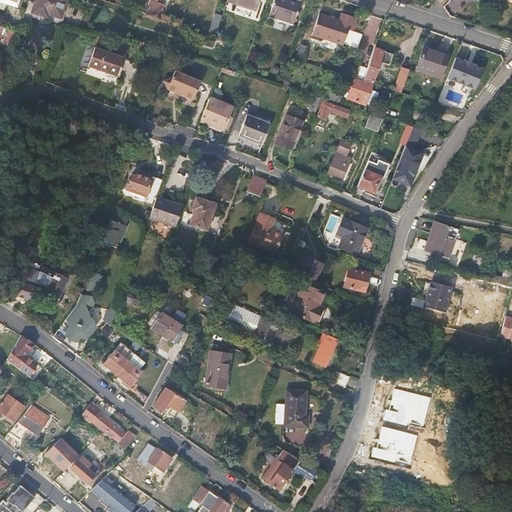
[(65,0),(35,0),(31,13),(42,16),(43,12),(48,14),(59,17),(65,0)]
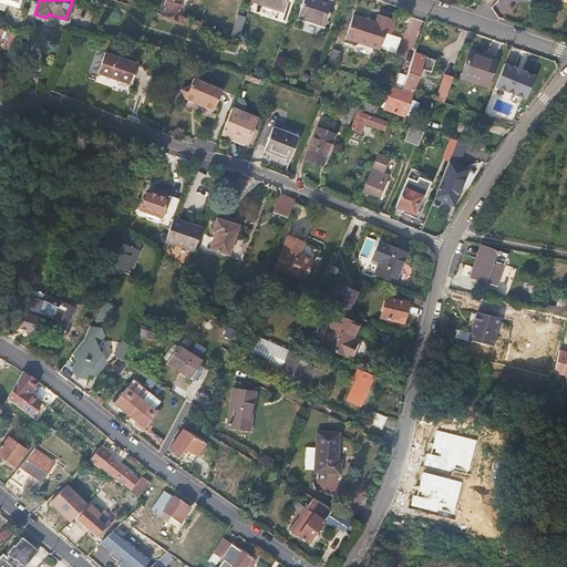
[(263,0),(261,6),(284,12),(287,0),(263,0)]
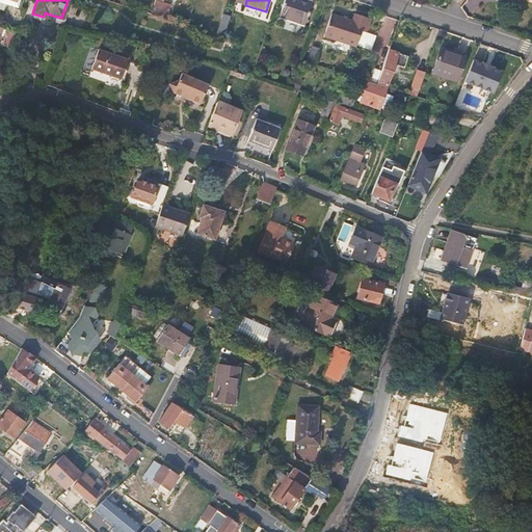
[(311,0),(310,0),(283,0),(278,16),(303,25),(311,0)]
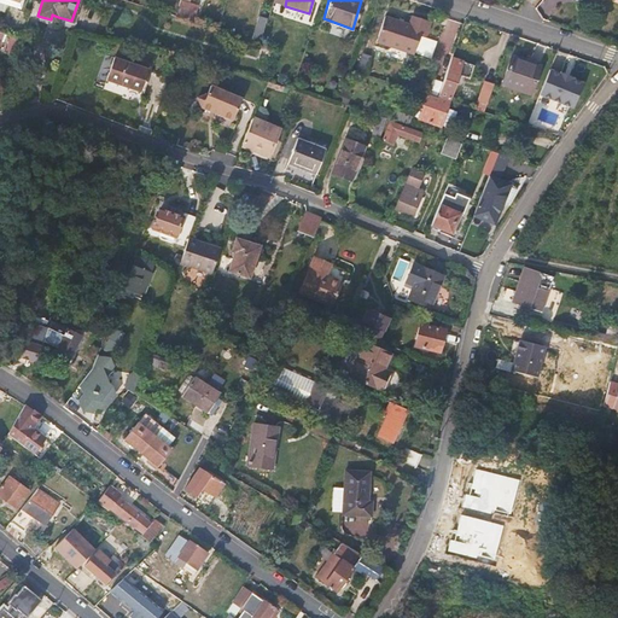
[(197,6),(181,1),(176,15),(192,21),(197,6)]
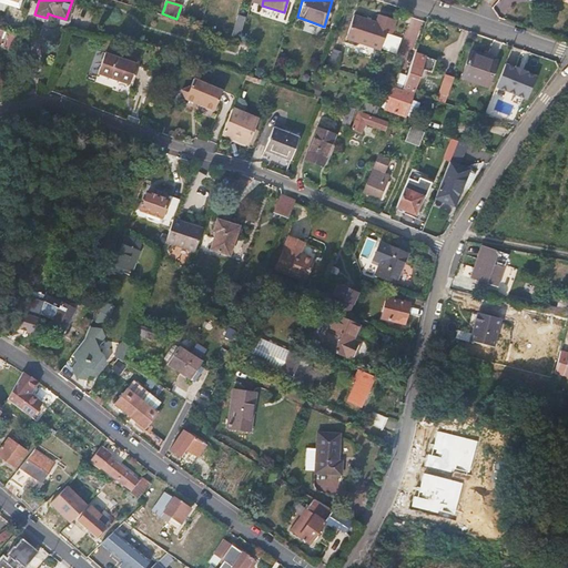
[(249,4),(241,2),(230,34),(236,37),(249,4)]
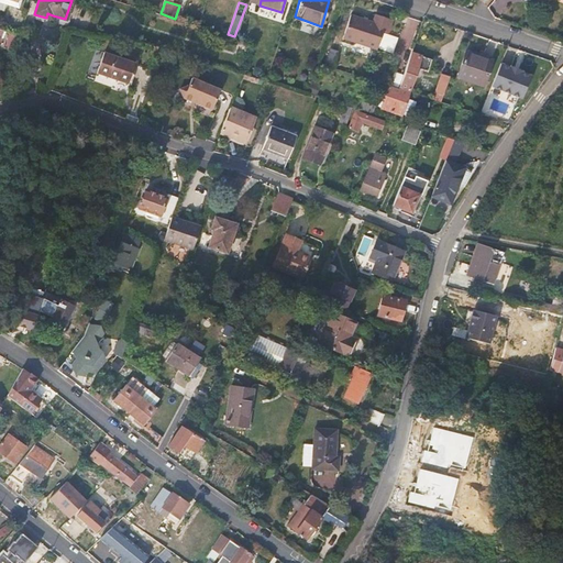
[(392,19),(375,12),(372,21),(350,13),(342,36),(375,48),(382,30),(387,32),(392,19)]
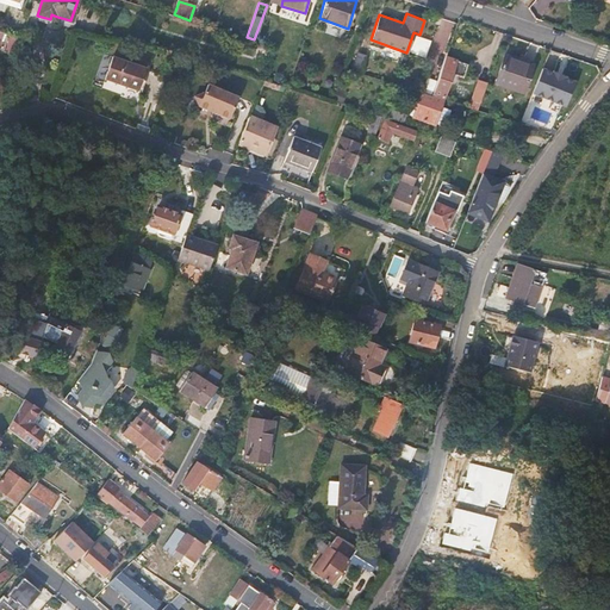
[(144,24),(136,22),(130,38),(138,41),(144,24)]
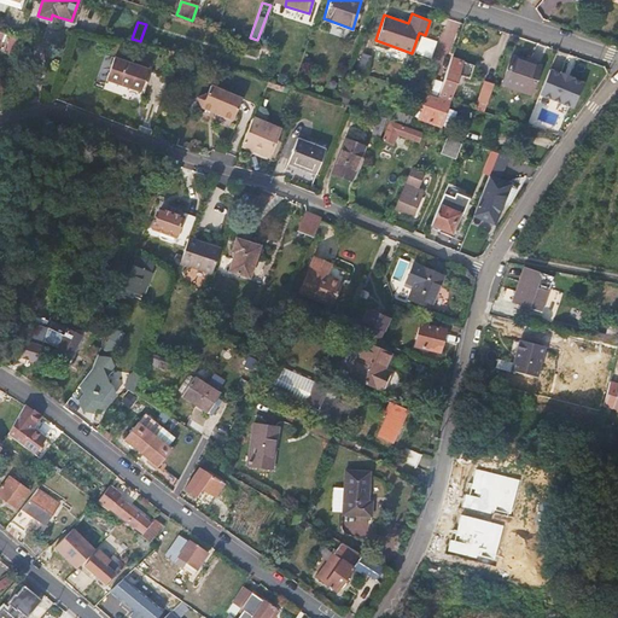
[(21,40),(11,36),(7,50),(17,53),(21,40)]
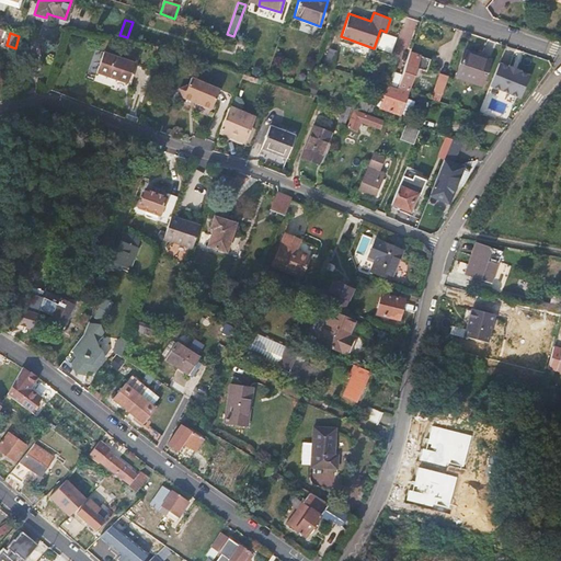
[(338,45),(330,43),(324,61),(332,64),(338,45)]
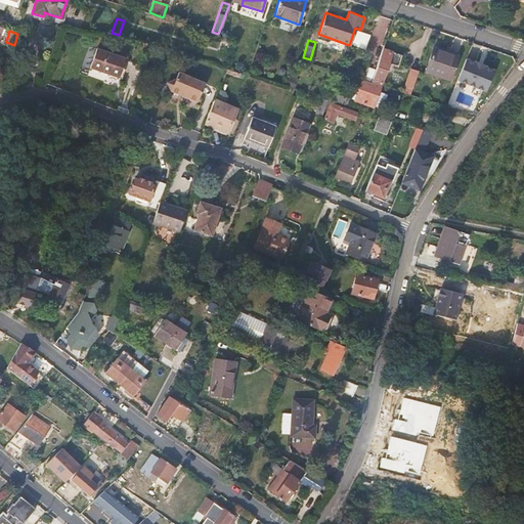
[(459,54),(433,46),(426,72),(450,80),(459,54)]
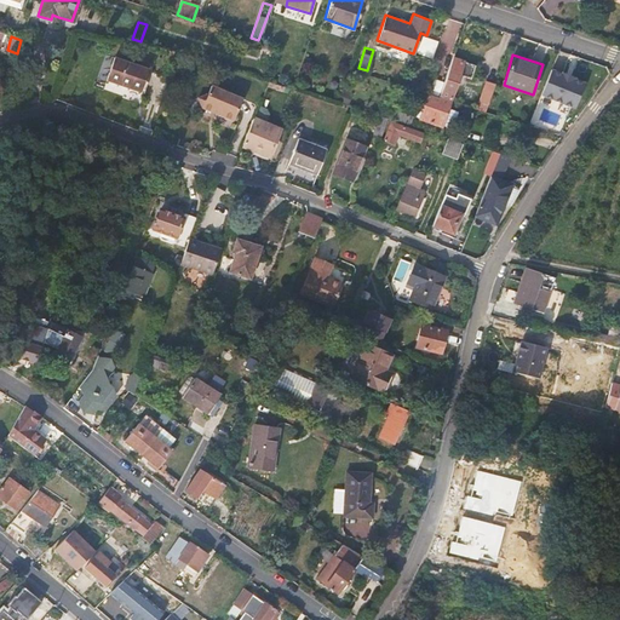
[(147,68),(113,57),(104,80),(139,91),(147,68)]
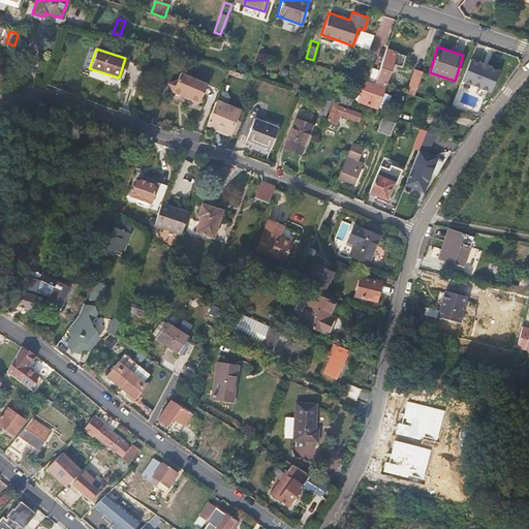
[(386,49),(375,82),(384,85),(392,63),(401,66),(405,55),(386,49)]
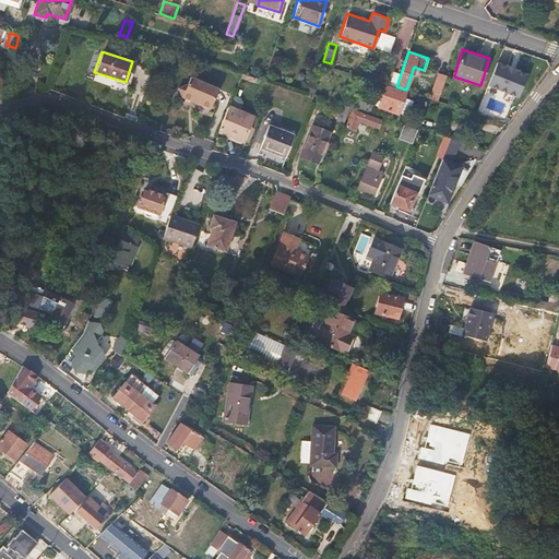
[(137,62),(132,61),(126,82),(130,83),(137,62)]
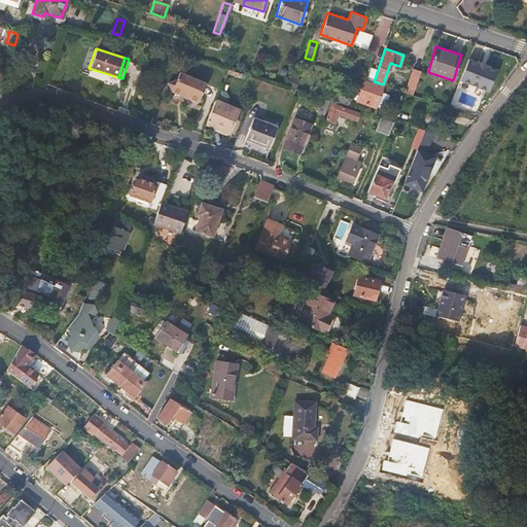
[(476,61),(466,58),(459,79),(488,90),(495,68),(487,65),(487,64),(476,60),(476,61)]
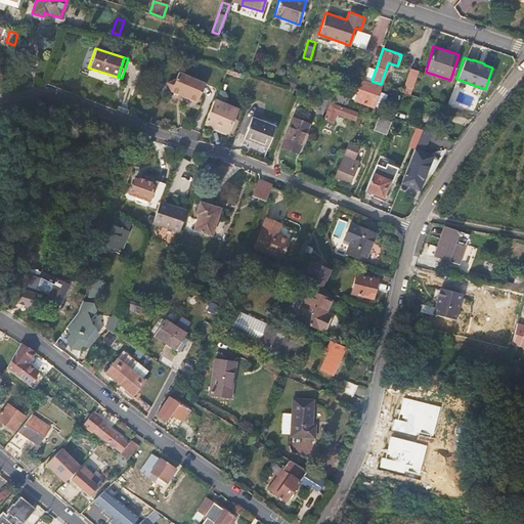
[(420,70),(410,68),(405,83),(413,86),(420,70)]
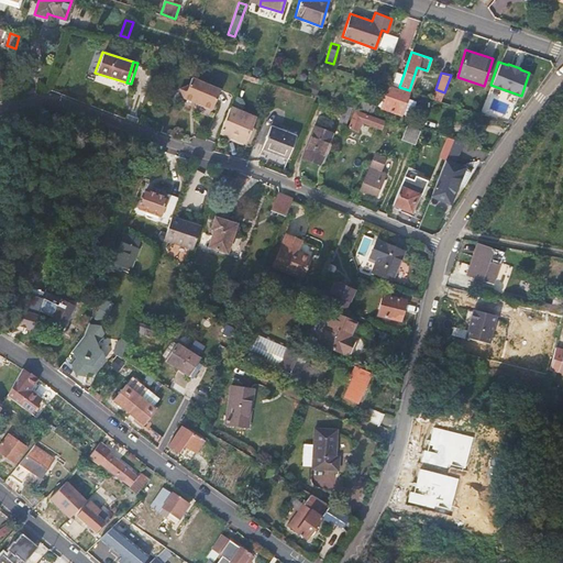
[(220,89),(192,78),(189,86),(178,89),(185,99),(212,110),(220,89)]
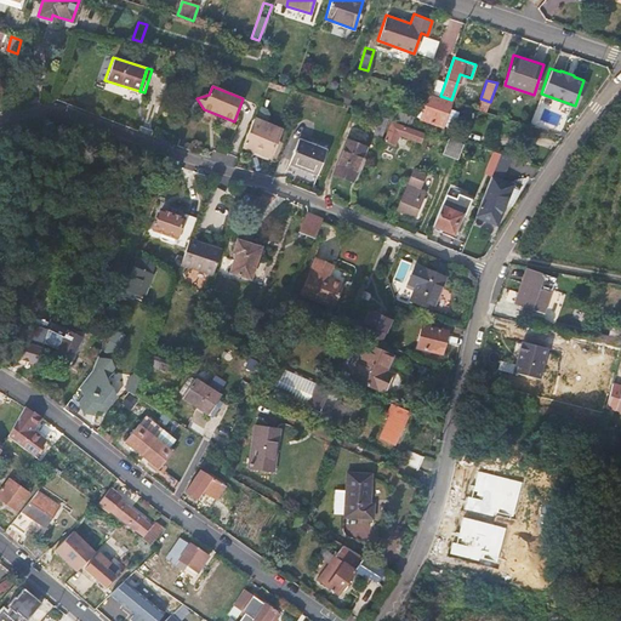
[(451,100),(440,96),(440,97),(428,93),(420,120),(443,127),(451,100)]
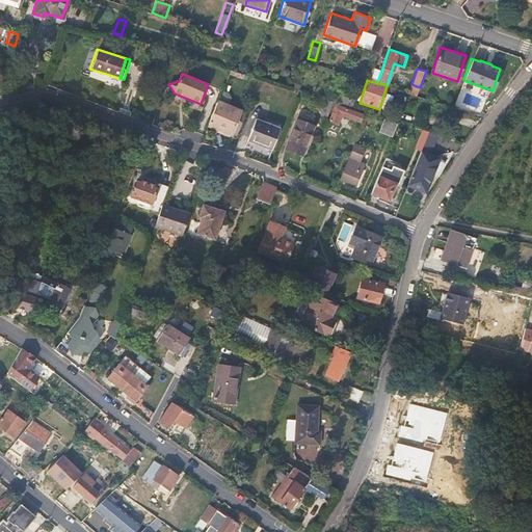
[(352,99),(326,90),(323,99),(334,102),(350,107),(352,99)]
